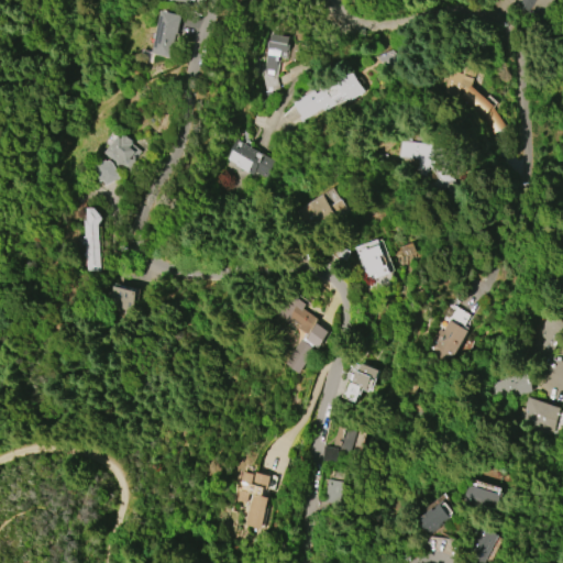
[(392,0),(378,9),(372,0),(392,0)]
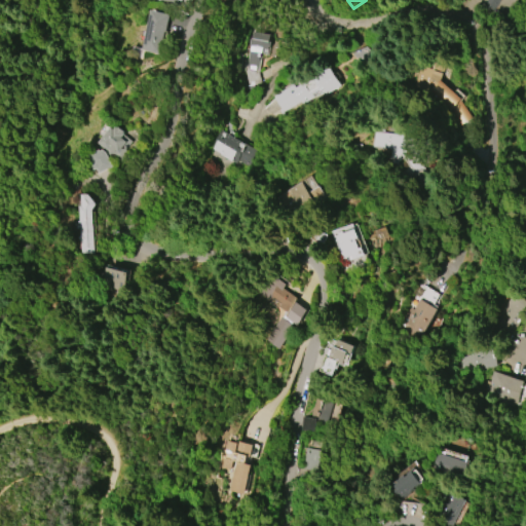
[(476,16),(459,4),(461,0),(517,0),(502,20),(484,5),(476,16)]
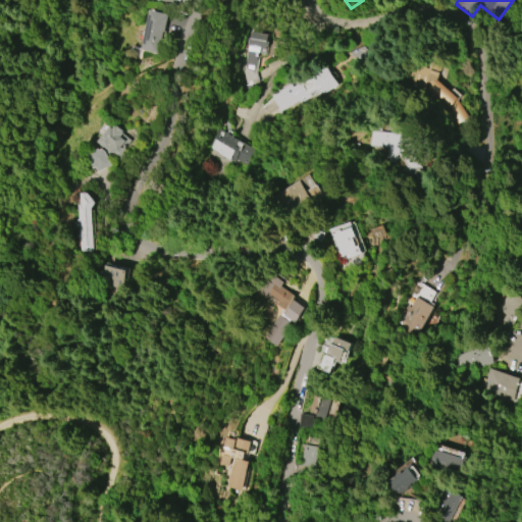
[(141,49),(152,9),(169,14),(159,54),(141,49)]
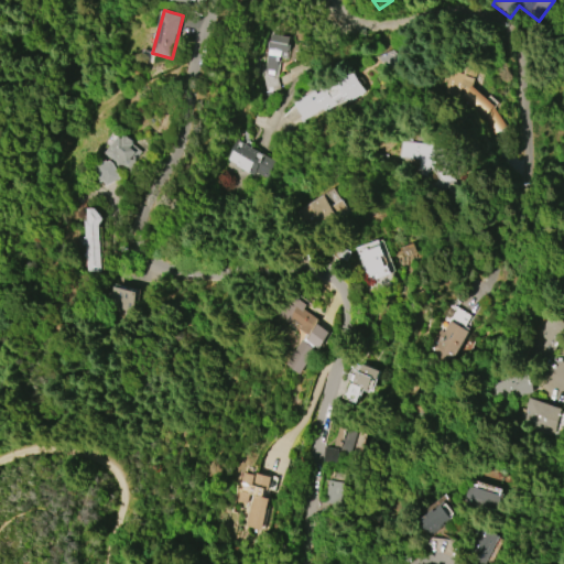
[(267,33),(289,36),(285,54),(279,53),(279,57),(277,57),(273,76),(262,74),(266,50),(264,50),(267,33)]
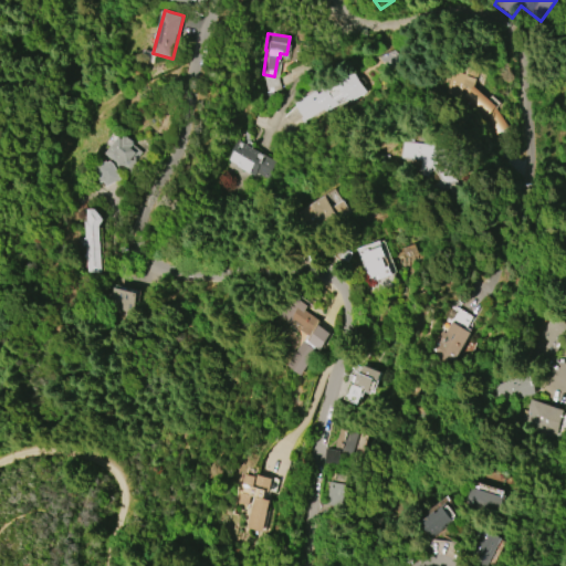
[(454,70),(479,77),(475,86),(496,106),(505,124),(491,130),(484,116),(467,98),(447,92),(454,70)]
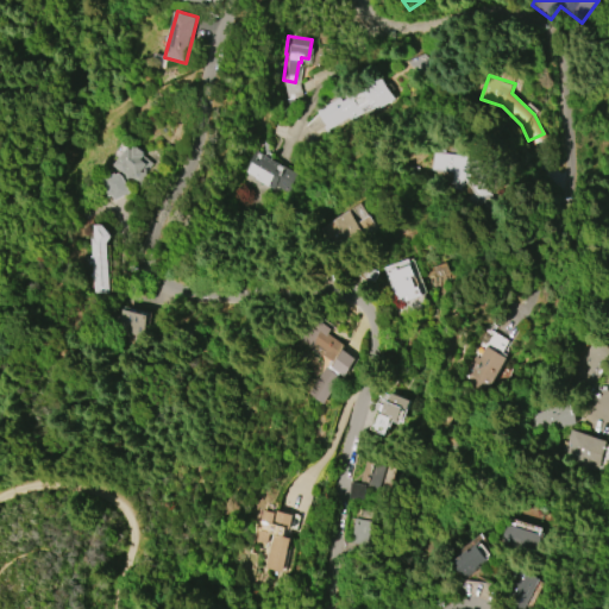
[(327,106),(340,98),(343,101),(351,96),(353,99),(364,93),(362,87),(382,76),(385,83),(388,81),(394,92),(391,94),(394,99),(378,107),(376,102),(371,105),(370,104),(360,108),(362,111),(327,130),(318,111),(320,110),(319,107),(326,102),(327,106)]
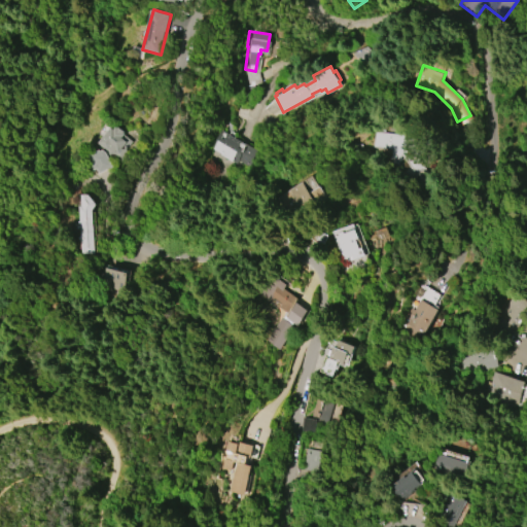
[(97,141),(111,125),(119,133),(121,130),(134,140),(127,148),(130,151),(123,160),(119,156),(118,159),(97,141)]
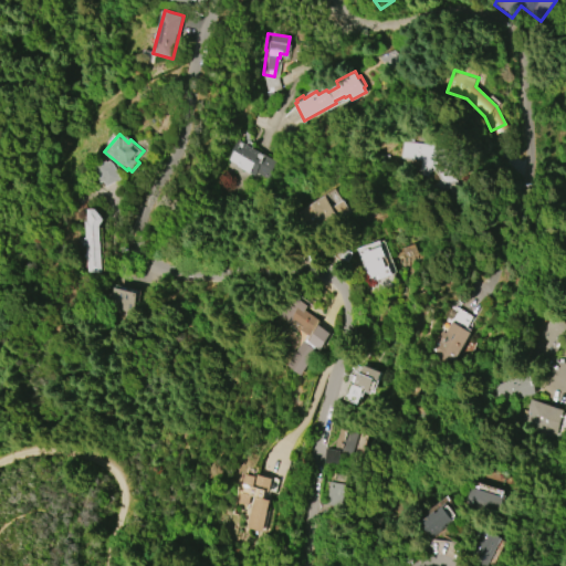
[(236,139),(275,161),(264,182),(242,171),(239,178),(220,168),(236,139)]
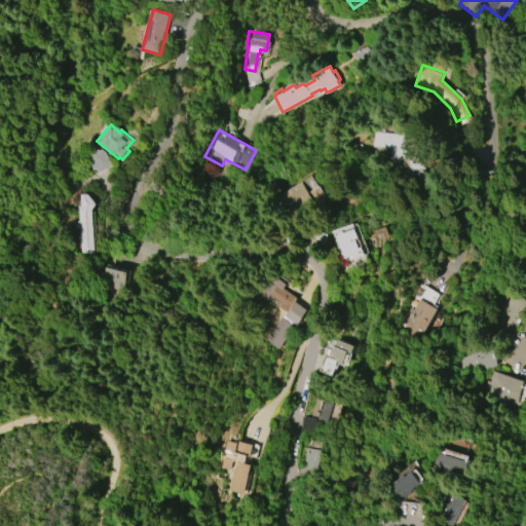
[(393,159),(395,150),(377,147),(380,130),(409,136),(435,179),(425,185),(420,177),(411,182),(406,174),(413,170),(405,154),(404,161),(393,159)]
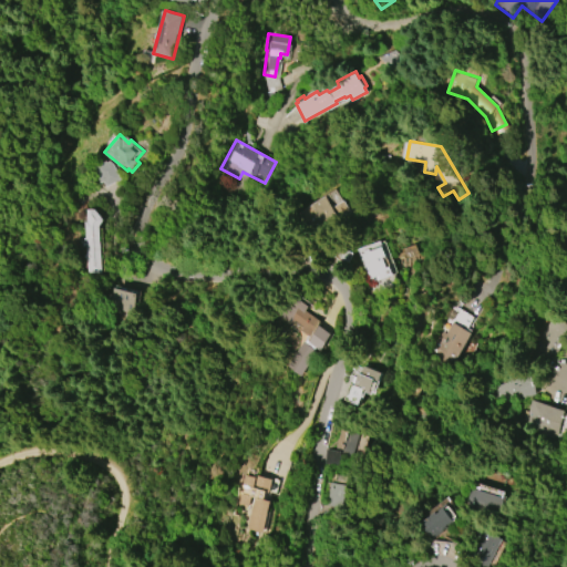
[(306,214),(336,196),(342,207),(353,200),(361,213),(320,238),(306,214)]
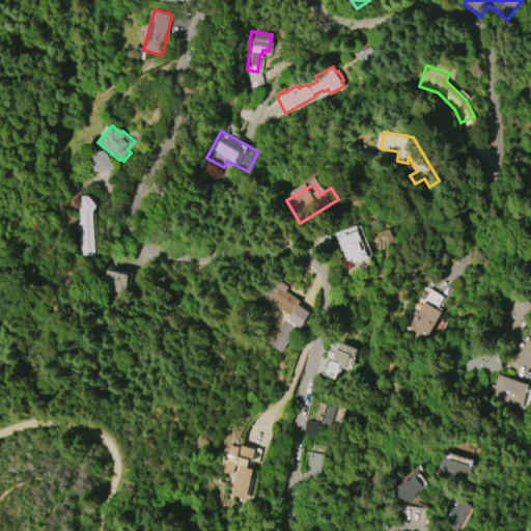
[(80,255),(93,254),(92,211),(98,205),(89,196),(83,196),(82,207),(80,207),(80,255)]
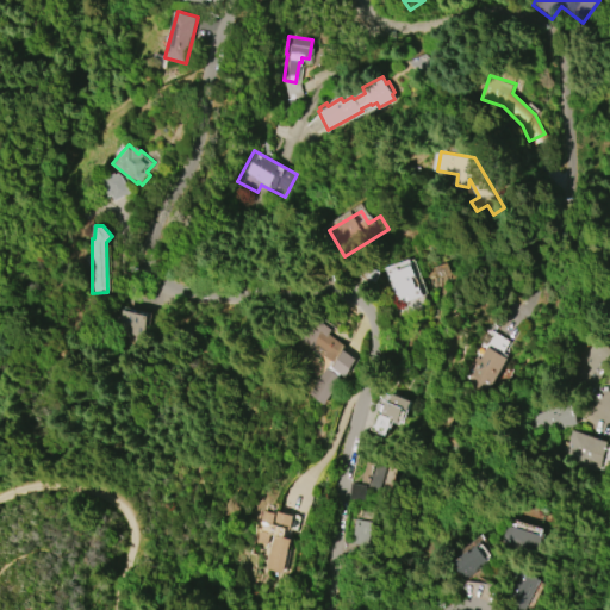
[(427,275),(424,277),(428,287),(430,286),(433,296),(418,302),(417,297),(409,300),(403,284),(404,282),(400,273),(404,272),(403,269),(409,267),(410,269),(423,266),(427,275)]
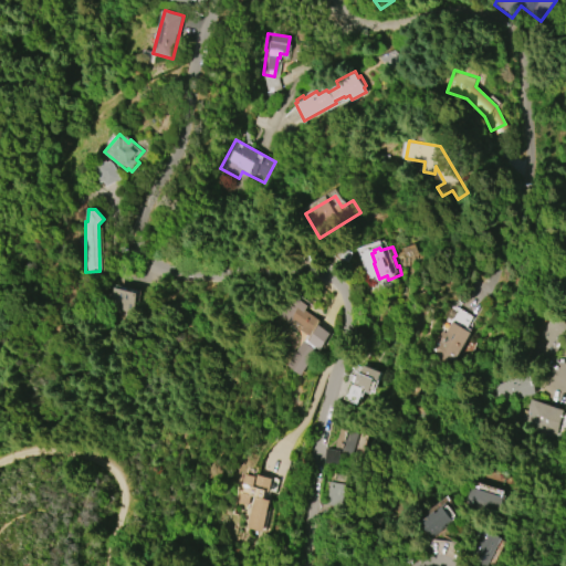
[(111,287),(133,293),(128,314),(105,307),(106,303),(102,302),(104,293),(108,294),(111,287)]
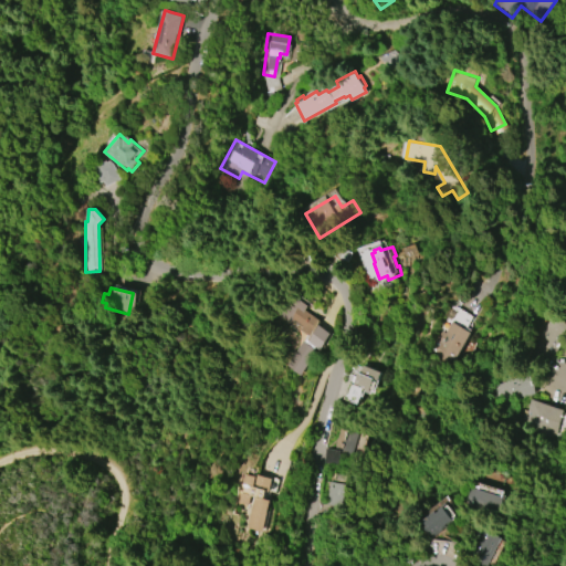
[(308,308),(323,320),(321,324),(334,334),(323,348),(321,347),(301,375),(286,365),(307,335),(301,331),(303,326),(295,321),(293,324),(282,315),(296,294),(312,304),(308,308)]
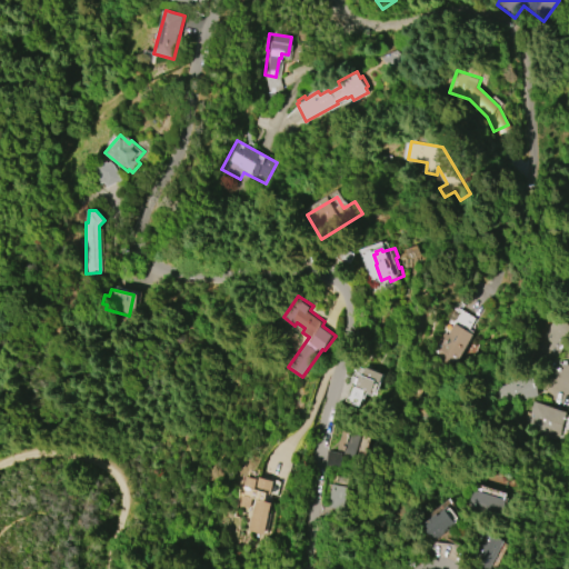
[(557,358),(568,333),(568,326),(552,317),(541,339),(549,343),(545,351),(557,358)]
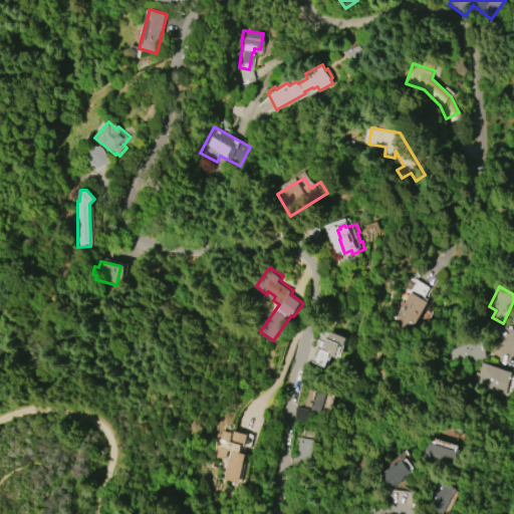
[(427,302),(409,329),(390,317),(401,300),(404,302),(411,292),(427,302)]
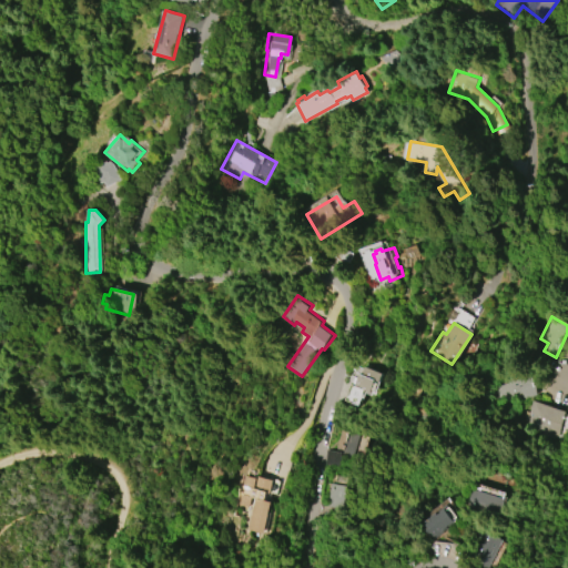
[(377,381),(372,394),(364,392),(358,406),(352,403),(351,406),(345,404),(346,402),(344,401),(351,384),(355,385),(363,364),(382,371),(381,373),(383,374),(379,382),(377,381)]
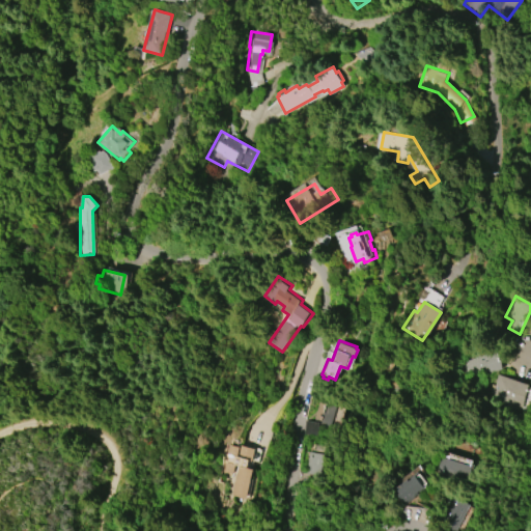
[(496,374),(528,386),(520,410),(487,397),(496,374)]
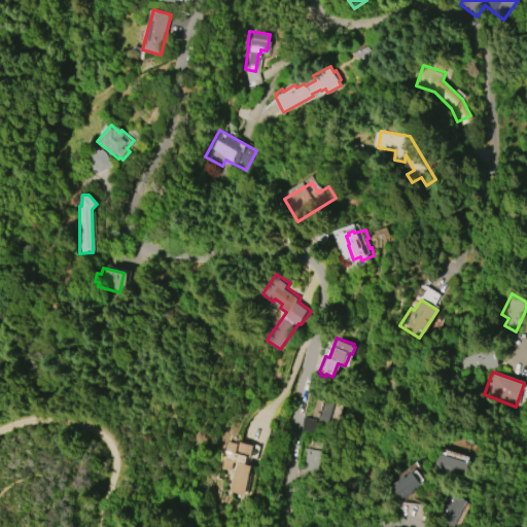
[(311,415),(316,399),(337,407),(331,422),(311,415)]
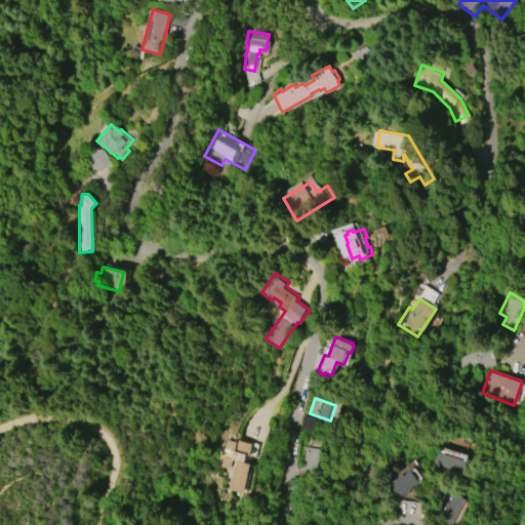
[(256,458),(249,456),(247,463),(253,466),(246,493),(229,489),(234,470),(217,466),(225,438),(233,440),(234,439),(248,442),(249,441),(260,444),(256,458)]
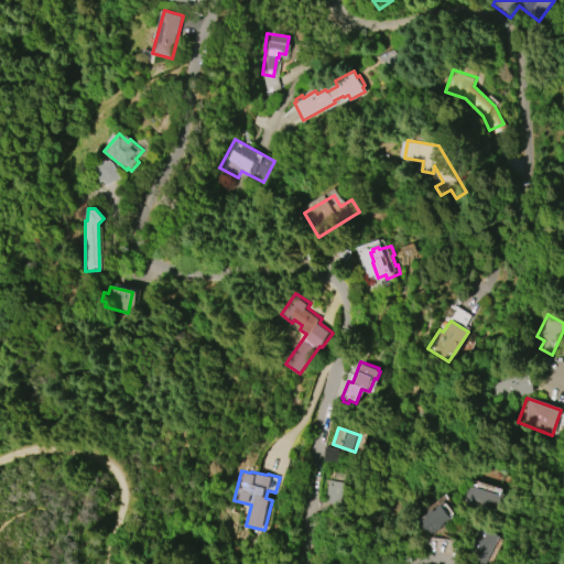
[(344,480),(326,479),(325,503),(344,505),(344,480)]
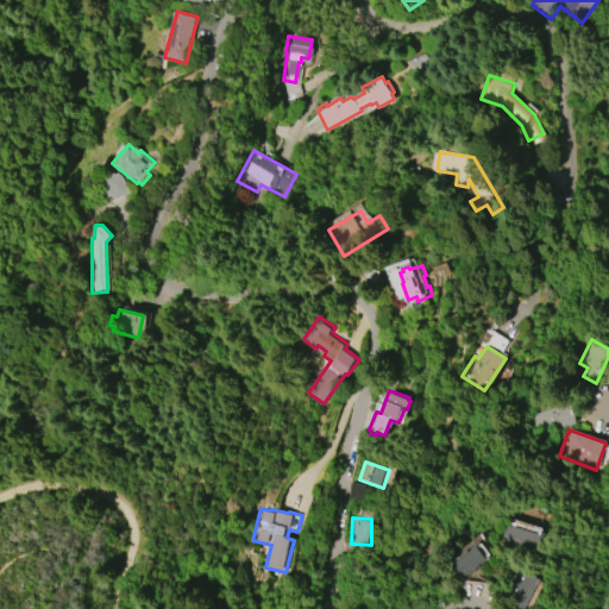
[(506,525),(541,535),(534,554),(500,544),(506,525)]
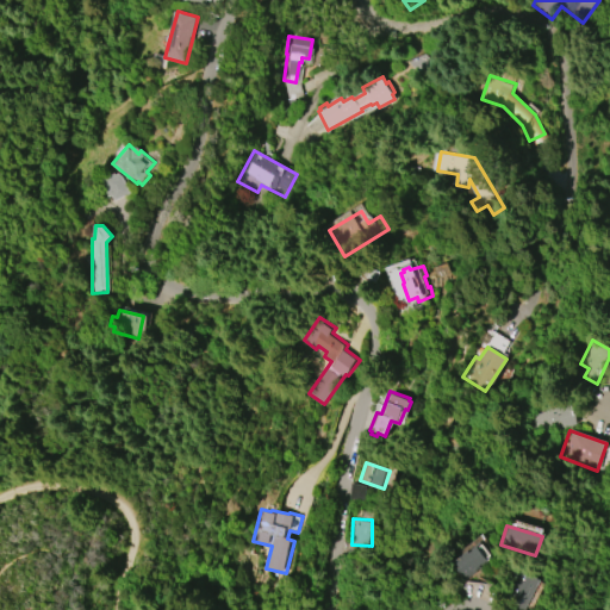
[(450,564),(480,541),(493,559),(464,580),(450,564)]
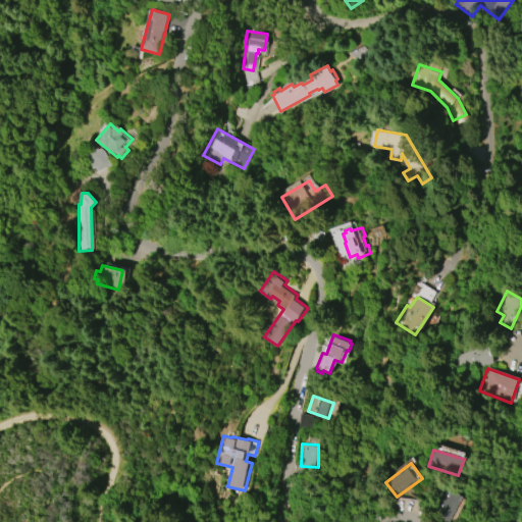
[(461,497),(447,520),(432,512),(446,487),(461,497)]
